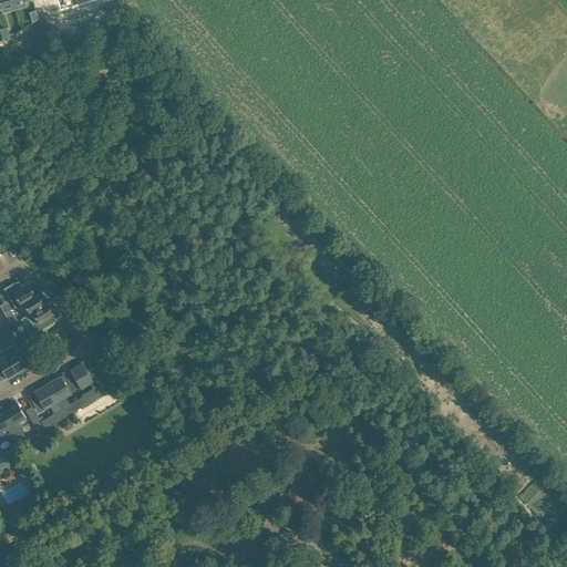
[(0,0),(0,9),(2,9),(1,6),(12,2),(11,0),(0,0)]
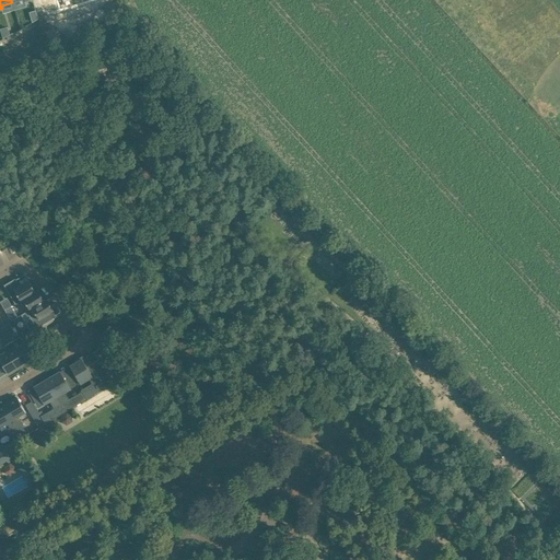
[(35,11),(28,13),(32,23),(38,20),(36,13),(35,11)]
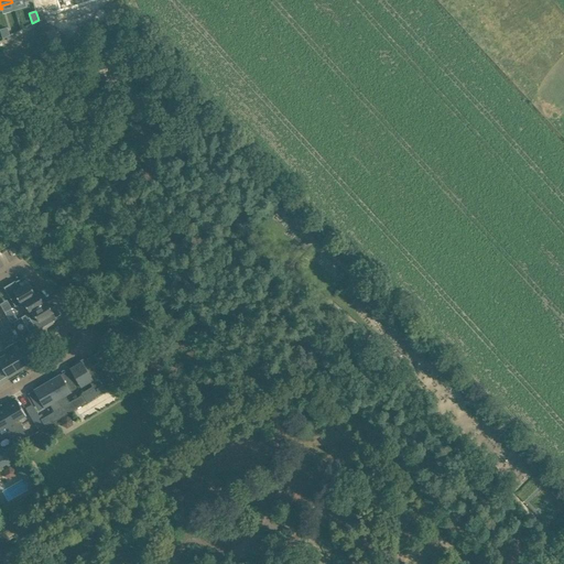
[(7,29),(0,30),(3,40),(9,36),(7,29)]
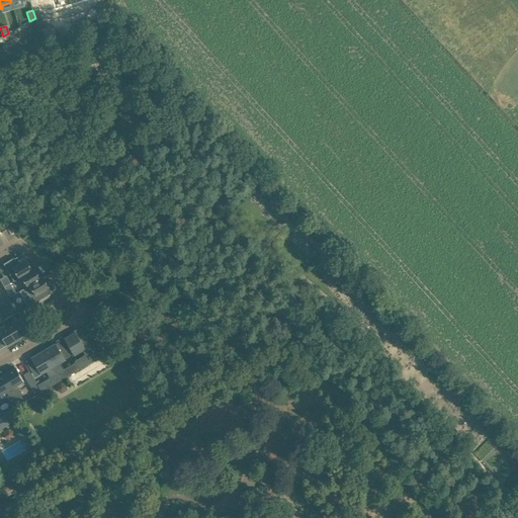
[(55,106),(46,114),(49,118),(58,110),(55,106)]
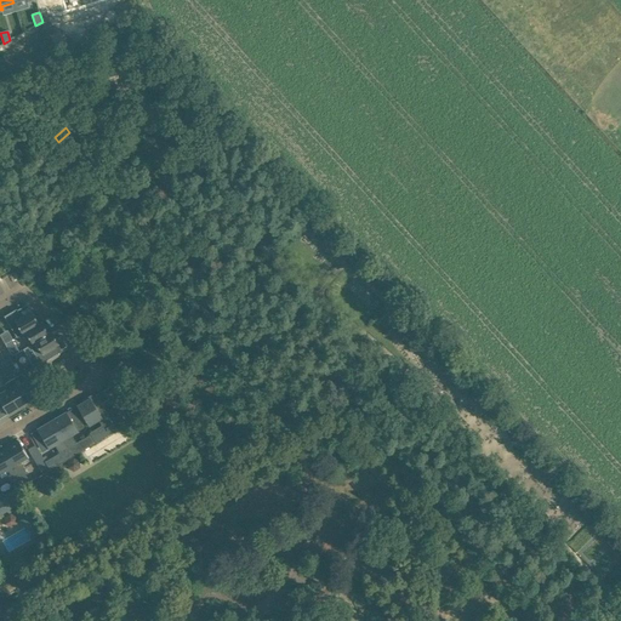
[(95,136),(92,141),(97,143),(101,140),(102,138),(103,135),(97,131),(95,135),(95,136)]
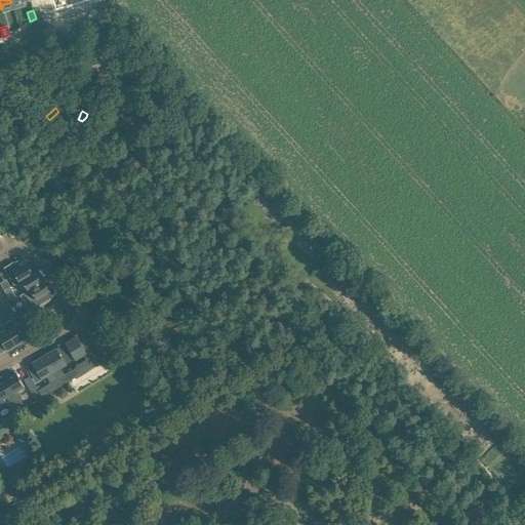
[(14,285),(35,272),(33,273),(27,264),(18,269),(13,261),(3,268),(14,285)]
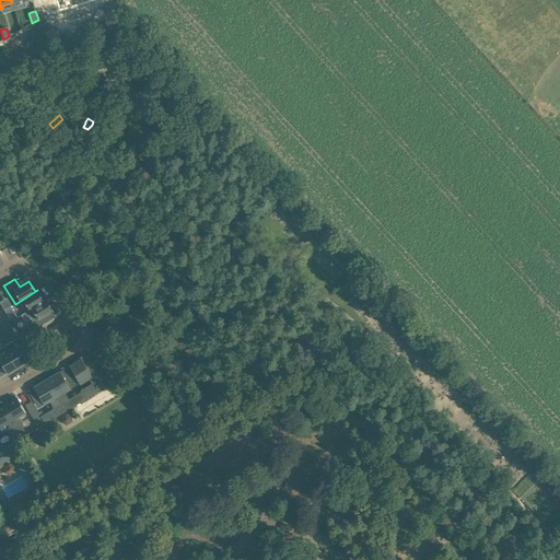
[(44,301),(37,290),(15,304),(21,301),(26,312),(47,300),(46,299),(44,301)]
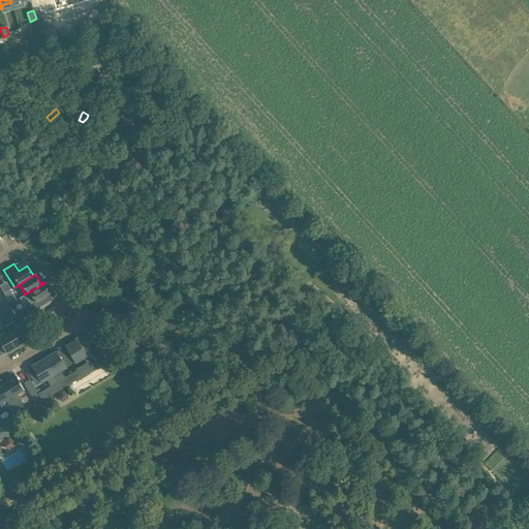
[(44,283),(25,294),(34,310),(45,304),(42,298),(51,293),(44,283)]
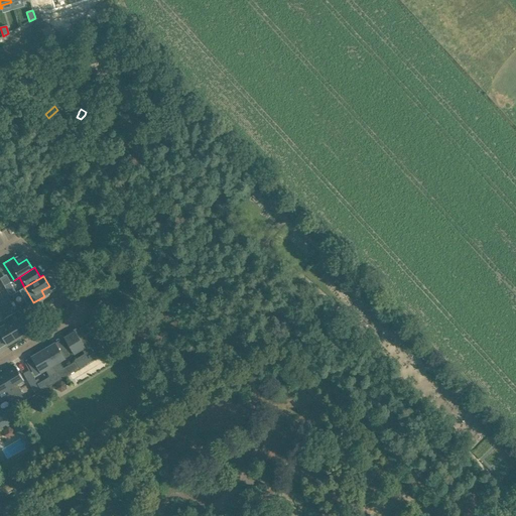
[(19,310),(4,318),(6,324),(16,339),(25,334),(19,325),(25,321),(19,310)]
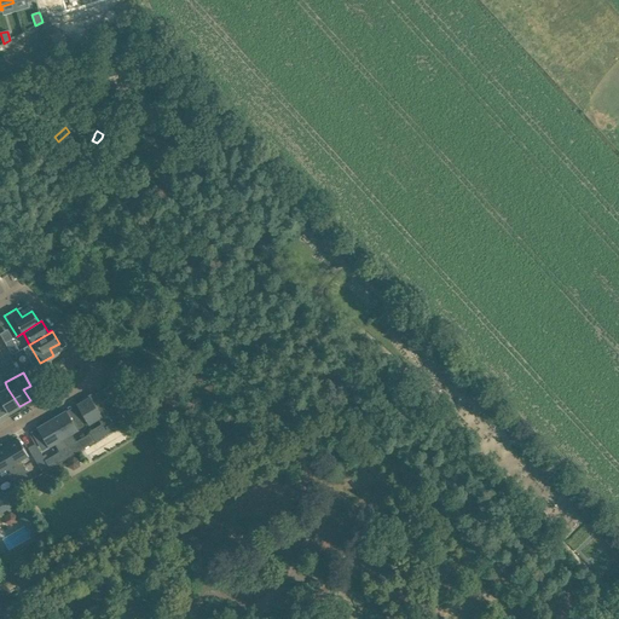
[(100,401),(116,429),(129,421),(121,405),(129,399),(119,381),(119,380),(103,389),(104,389),(109,398),(102,401),(100,401)]
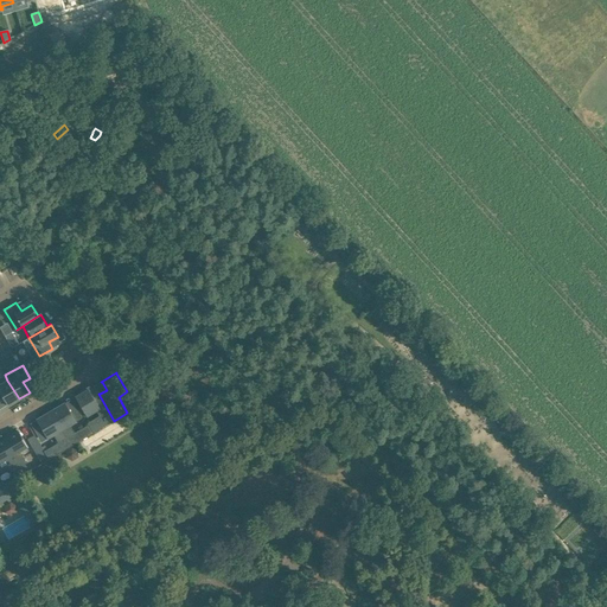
[(0,395),(2,395),(8,406),(19,398),(7,381),(5,375),(0,377),(0,395)]
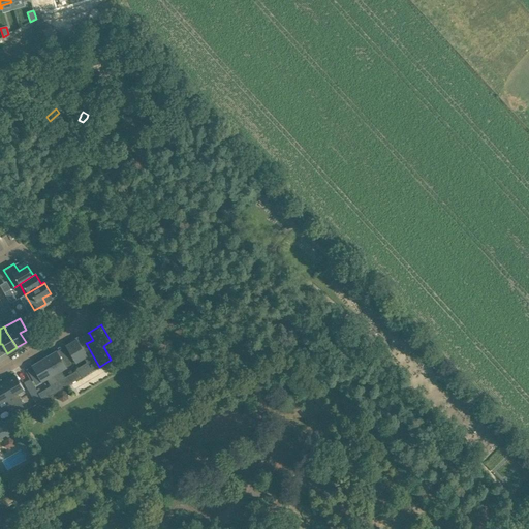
[(75,363),(84,358),(87,363),(76,369),(78,370),(82,377),(99,367),(86,343),(82,346),(78,339),(66,346),(73,359),(75,363)]
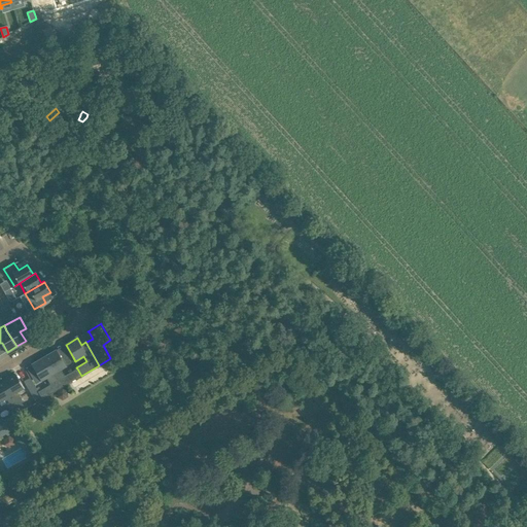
[(57,350),(44,357),(62,387),(81,376),(77,369),(65,376),(61,370),(66,366),(64,362),(57,350)]
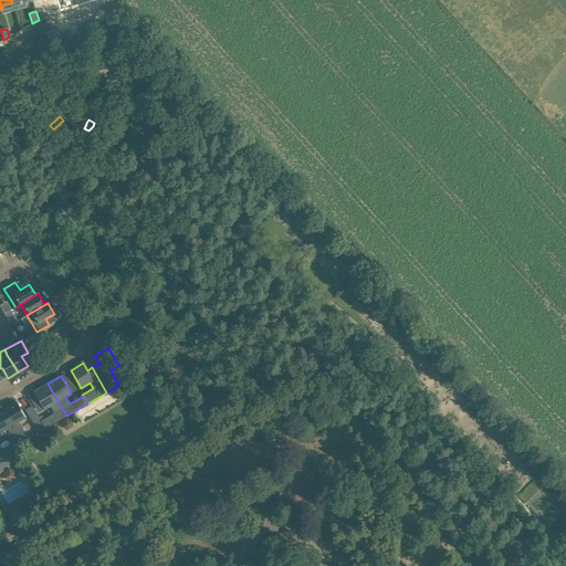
[(45,429),(66,416),(48,384),(34,391),(42,405),(44,409),(50,406),(54,412),(41,420),(45,428),(45,429)]
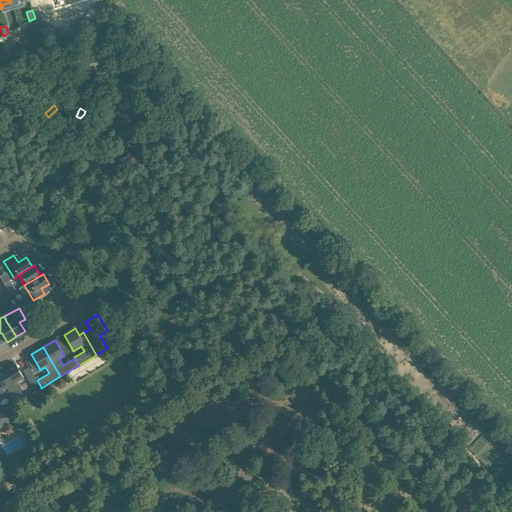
[(15,363),(3,371),(20,400),(26,396),(17,381),(24,377),(15,363)]
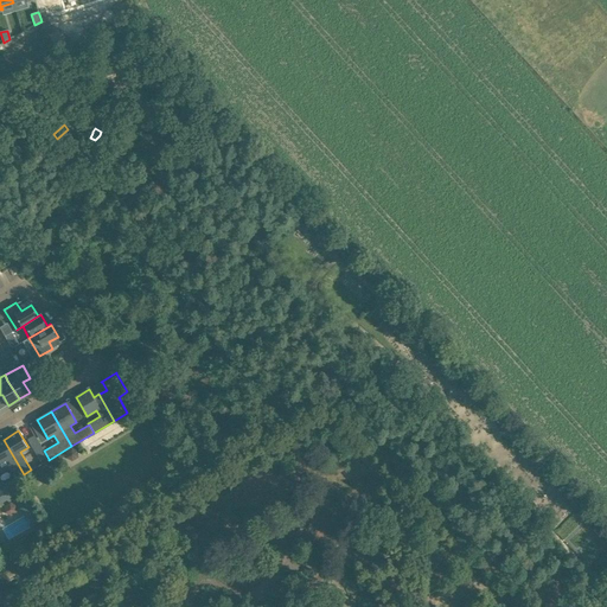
[(33,436),(27,440),(34,452),(42,448),(33,436)]
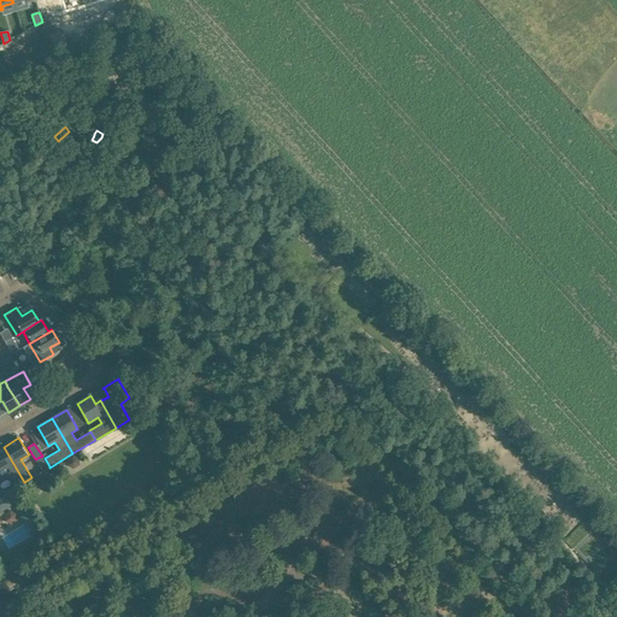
[(24,482),(4,447),(0,448),(0,480),(10,475),(17,487),(18,486),(24,482)]
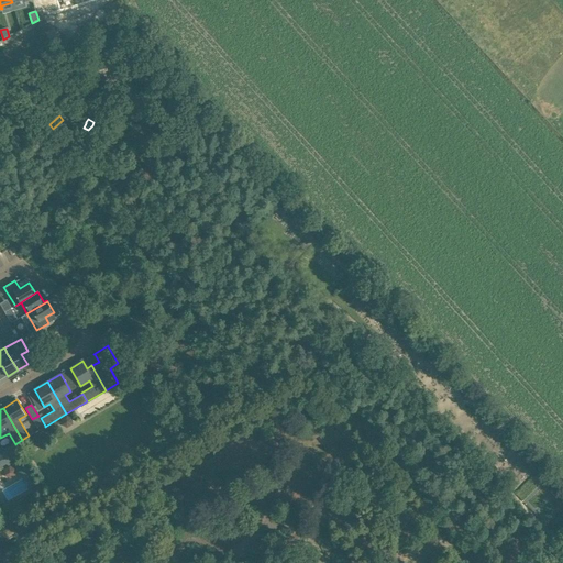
[(0,453),(0,455),(6,464),(22,454),(17,443),(15,444),(0,453)]
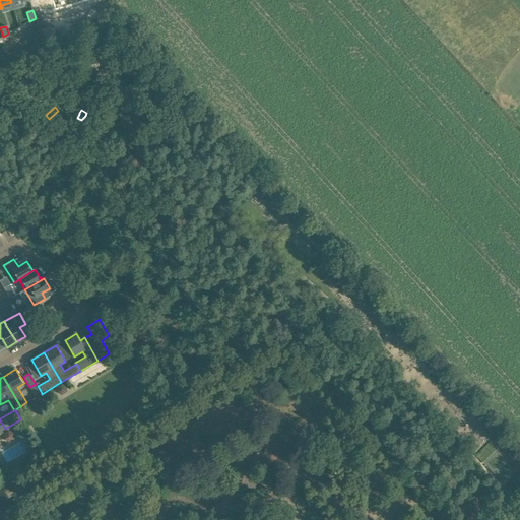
[(90,519),(86,510),(72,517),(73,519),(90,519)]
